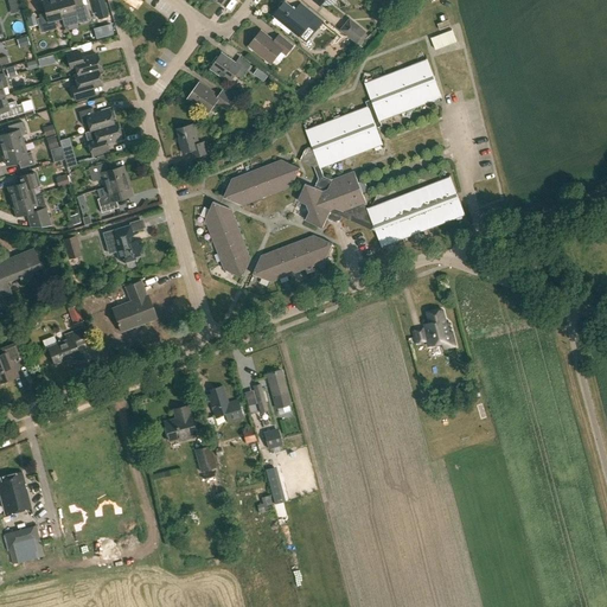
[(62,18),(56,0),(48,0),(42,1),(45,17),(39,18),(44,32),(56,29),(53,20),(62,18)]
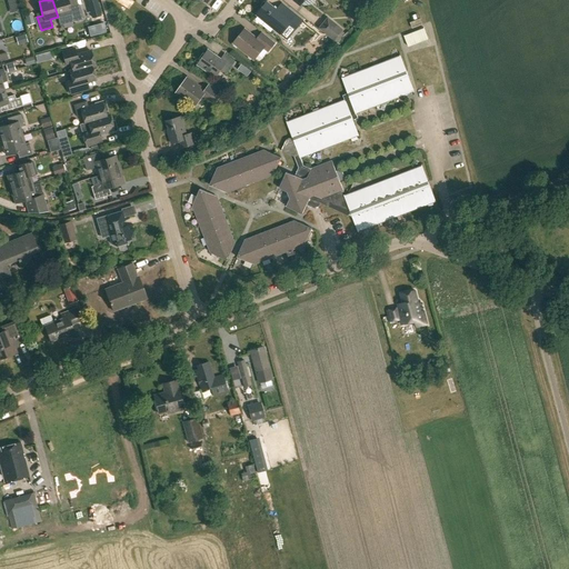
[(67,0),(52,0),(58,17),(71,13),(72,21),(81,19),(78,6),(70,8),(67,0)]
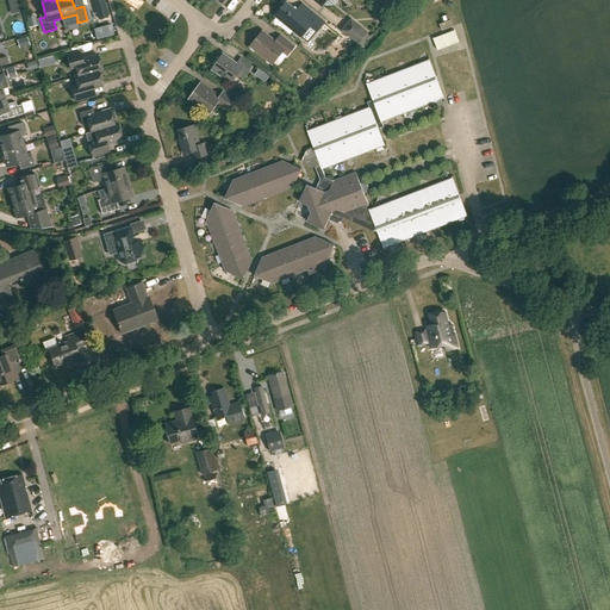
[(104,0),(99,1),(95,2),(100,22),(101,22),(105,20),(111,18),(105,0),(104,0)]
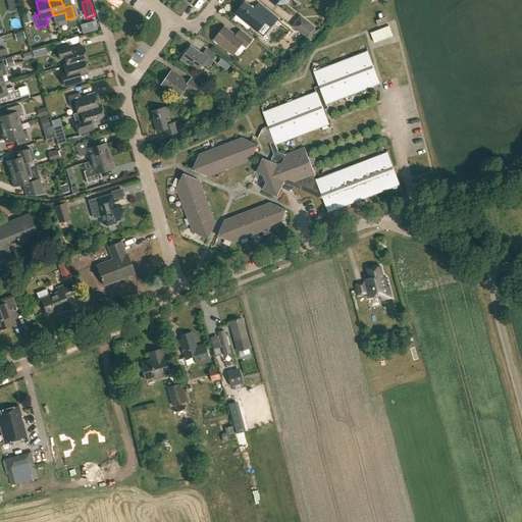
[(278,19),(264,8),(258,3),(254,8),(245,1),(235,13),(257,32),(263,37),(271,27),(278,19)]
